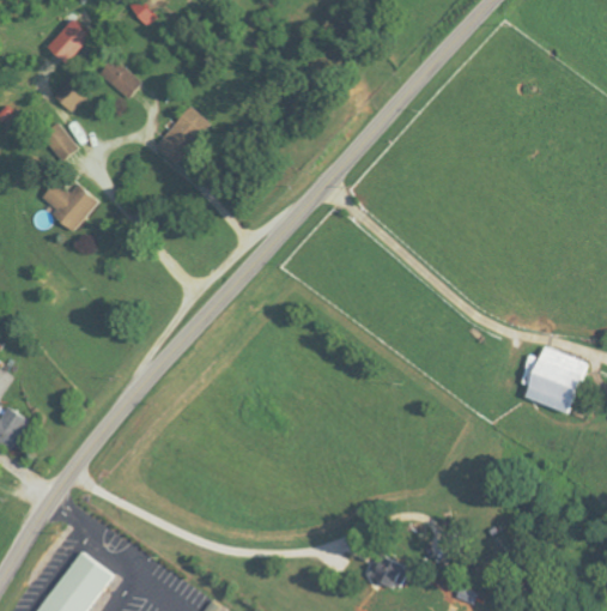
[(66,62),(92,35),(74,18),(48,46),(66,62)]
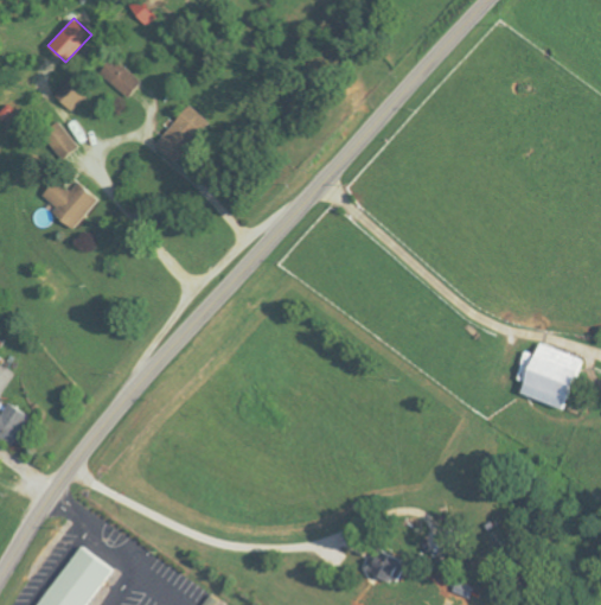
[(140,81),(113,56),(97,74),(126,99),(140,81)]
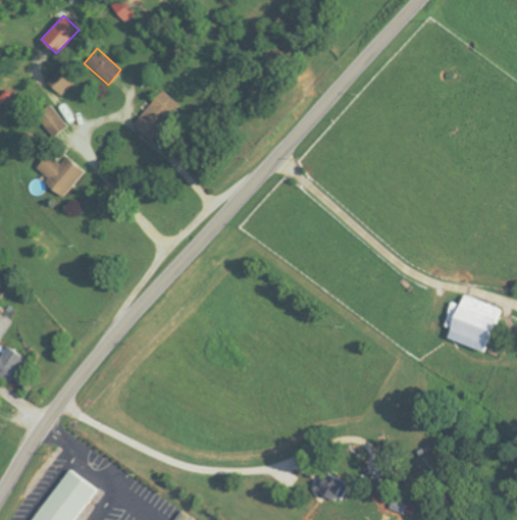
[(79,75),(62,59),(44,78),(60,94),(79,75)]
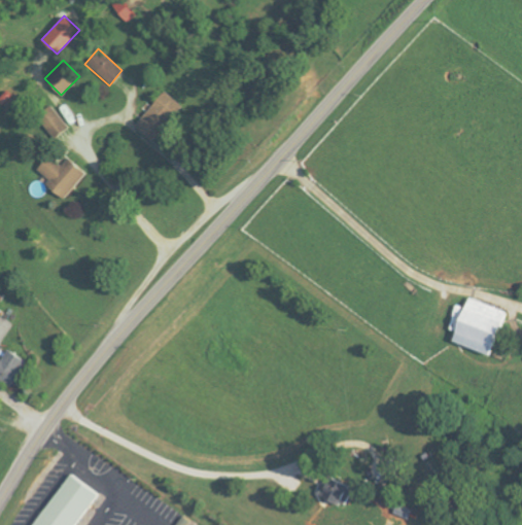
[(152,141),(181,110),(162,93),(134,124),(152,141)]
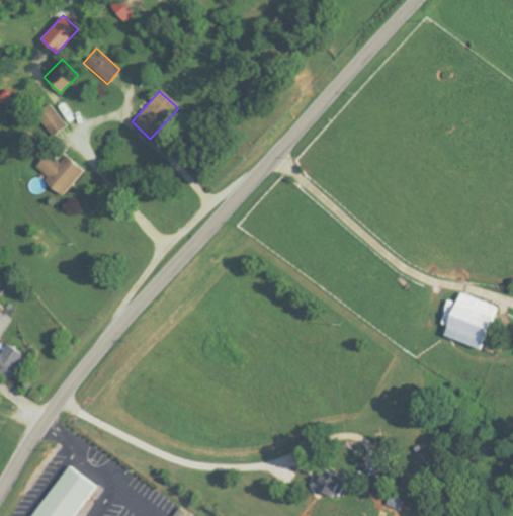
[(55,183),(52,186),(61,194),(84,170),(75,162),(68,170),(48,152),(35,165),(55,183)]
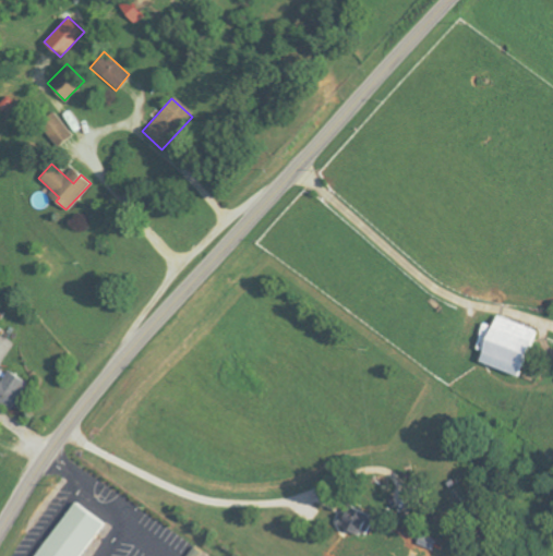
[(520,376),(536,328),(495,315),(480,363),(520,376)]
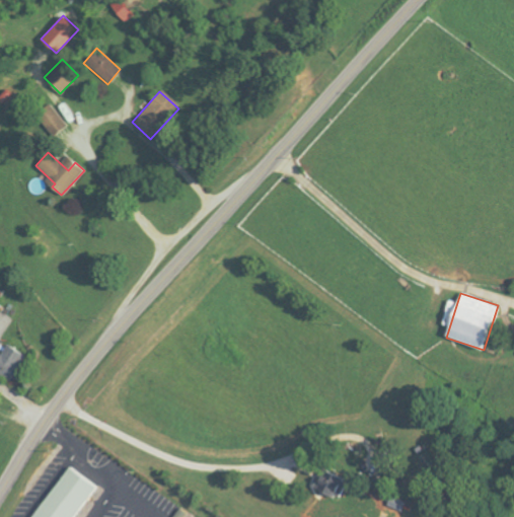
[(26,355),(6,343),(0,353),(0,373),(11,380),(26,355)]
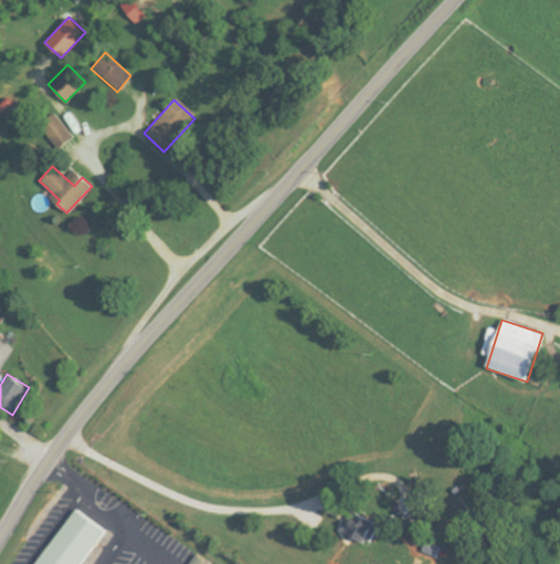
[(80,563),(103,528),(72,508),(35,563),(80,563)]
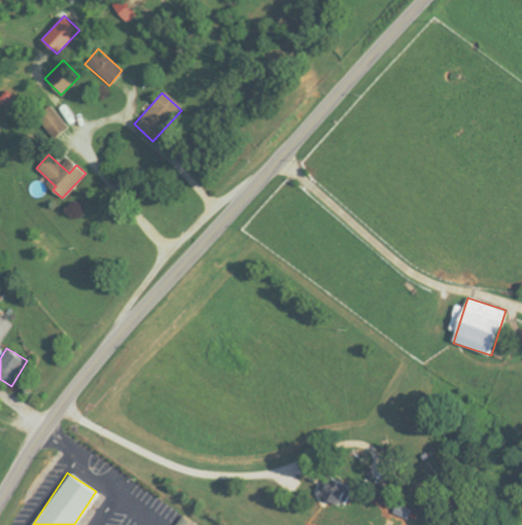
[(317,495),(342,505),(349,487),(325,477),(317,495)]
